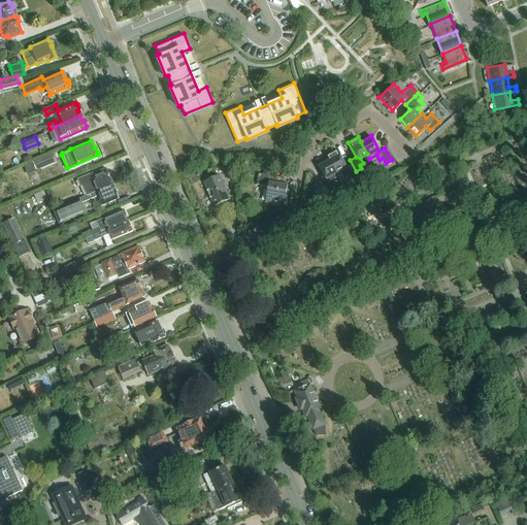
[(335,171),(341,168),(344,173),(349,171),(350,174),(356,171),(350,160),(344,163),(336,149),(325,155),(328,159),(335,171)]
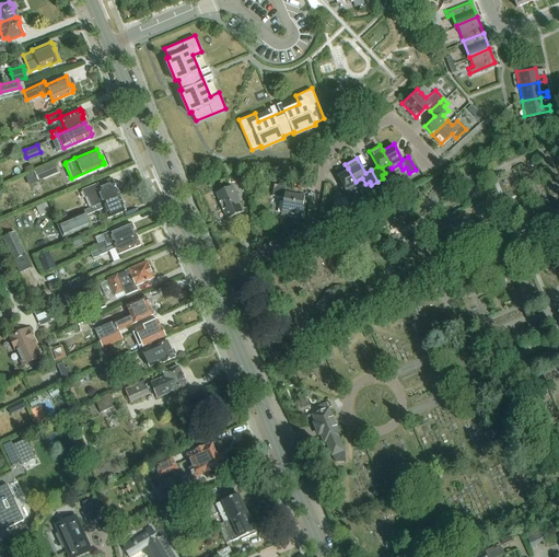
[(37,175),(46,172),(49,167),(47,163),(34,170),(37,175)]
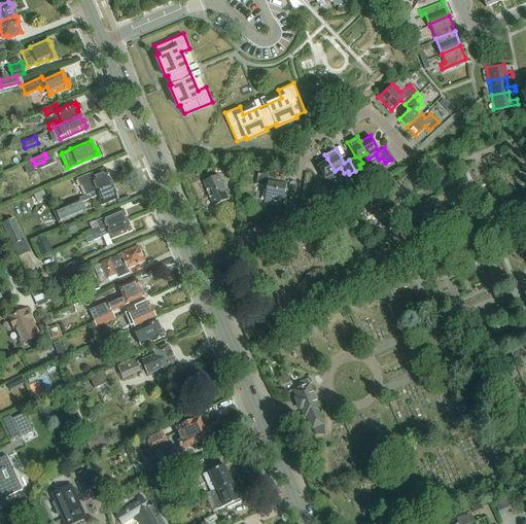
[(327,159),(317,164),(324,179),(319,182),(325,193),(330,189),(329,186),(332,184),(330,179),(337,176),(335,171),(327,159)]
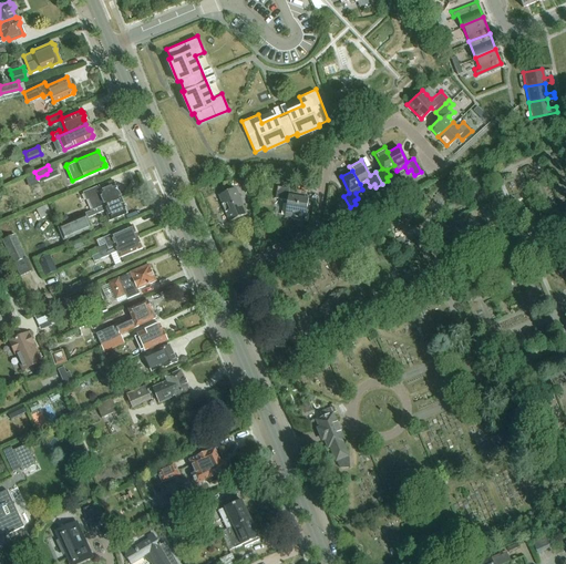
[(251,190),(250,176),(239,177),(245,190),(251,190)]
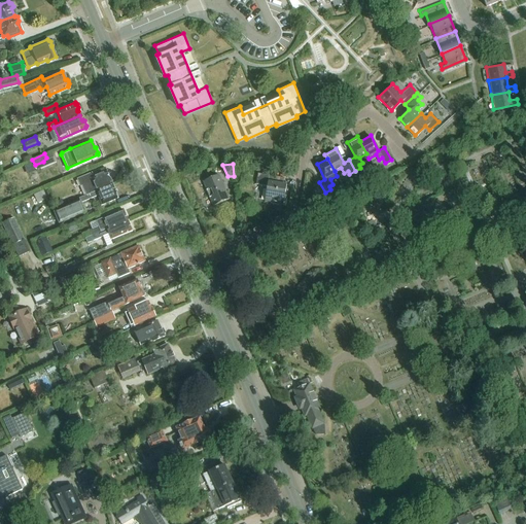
[(85,194),(111,183),(104,166),(97,169),(98,173),(93,175),(92,172),(77,178),(79,184),(81,183),(85,194)]
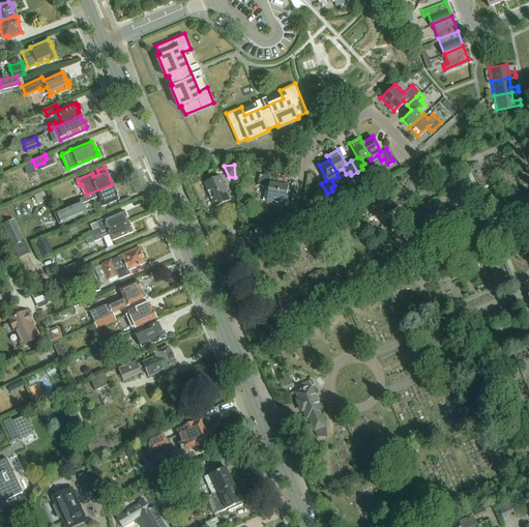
[(274,182),(275,175),(258,172),(257,183),(267,185),(265,201),(284,204),(287,184),(274,182)]
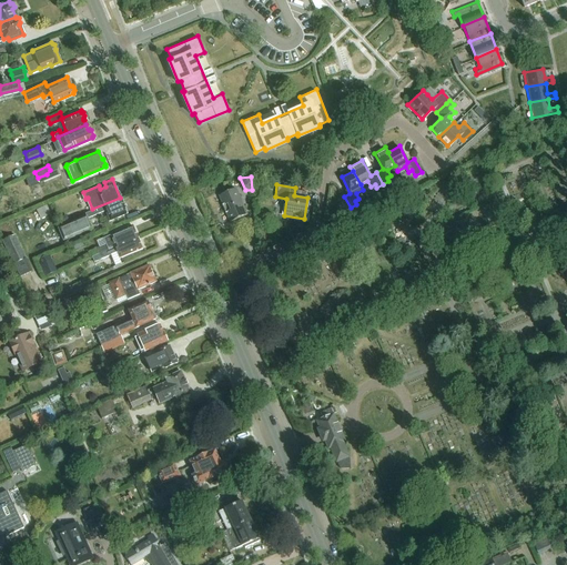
[(245,212),(234,187),(218,194),(229,220),(245,212)]
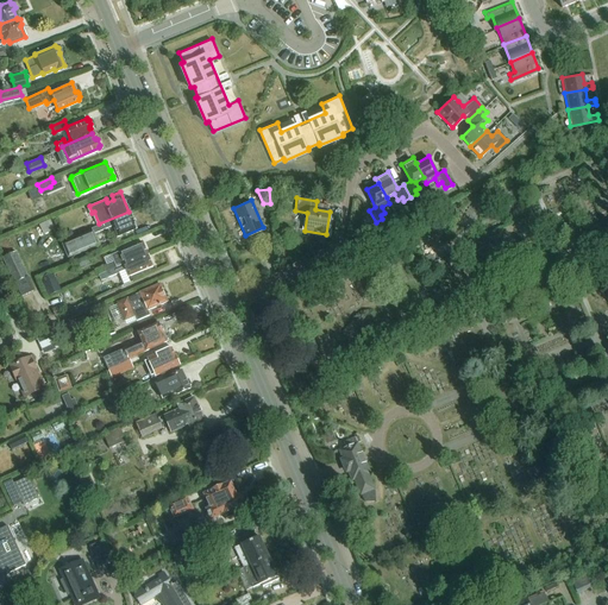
[(112,225),(113,229),(108,232),(111,237),(135,227),(129,212),(99,224),(93,226),(95,232),(112,225)]
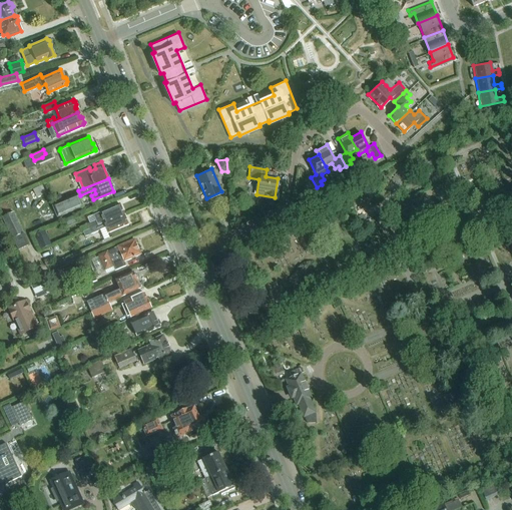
[(77,193),(52,204),(56,215),(82,204),(77,193)]
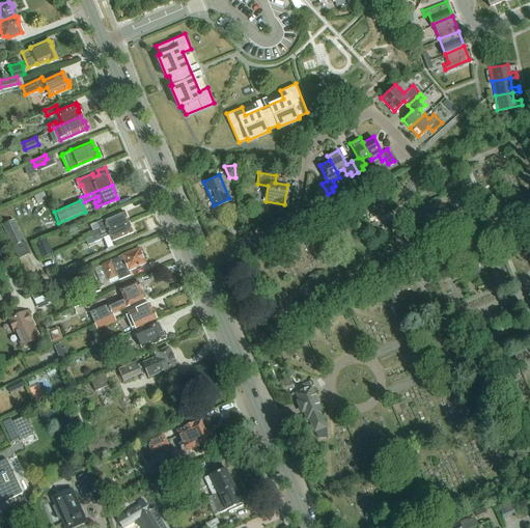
[(307,210),(304,221),(324,212),(321,203),(307,210)]
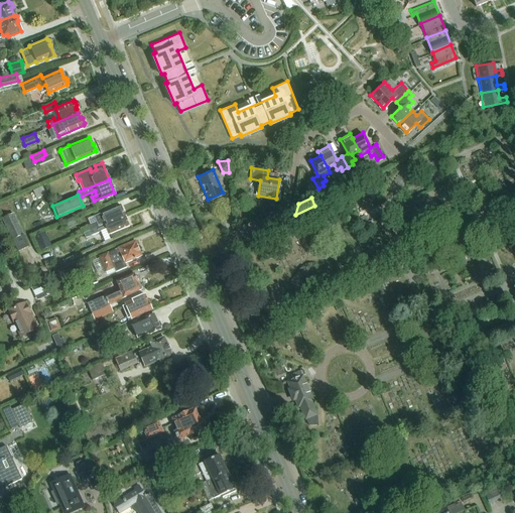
[(119,204),(94,215),(96,220),(86,224),(88,229),(123,214),(119,204)]
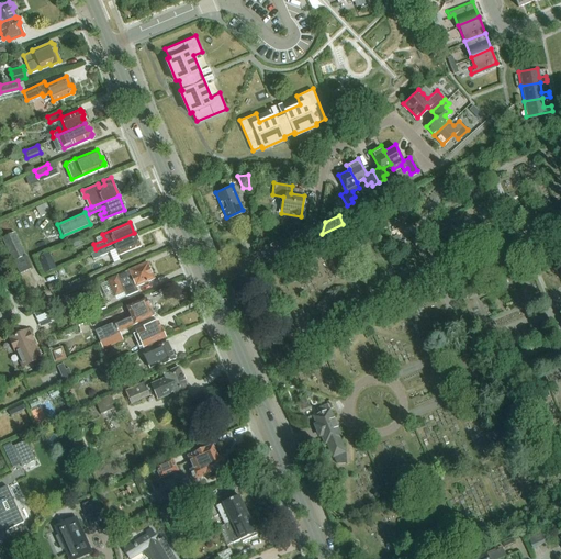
[(31,266),(13,230),(2,235),(19,271),(31,266)]
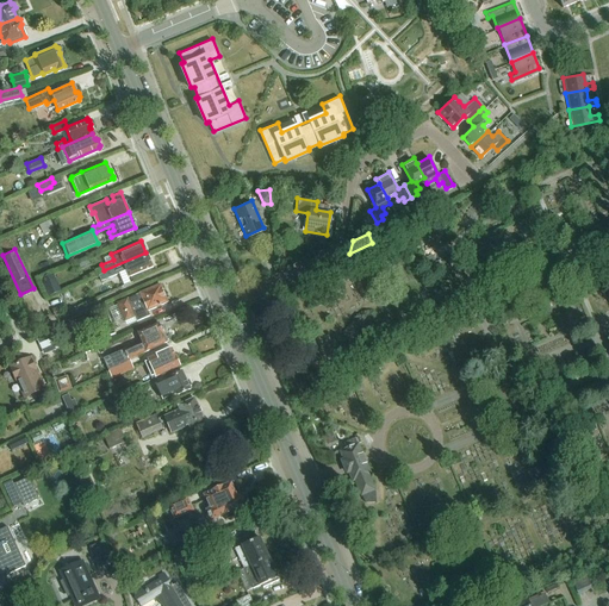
[(99,273),(101,277),(124,268),(126,275),(151,264),(145,252),(104,270),(99,273)]
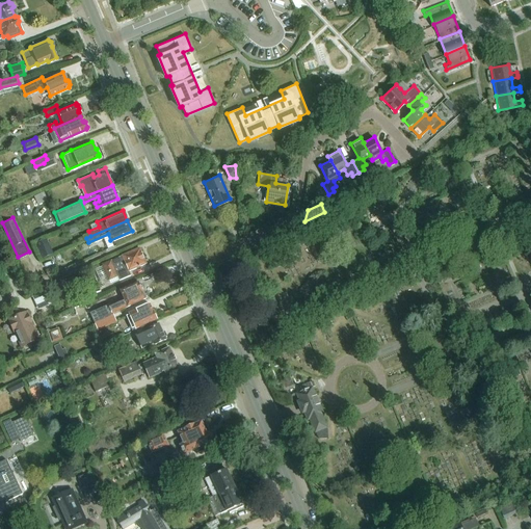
[(401,225),(398,220),(390,225),(393,229),(401,225)]
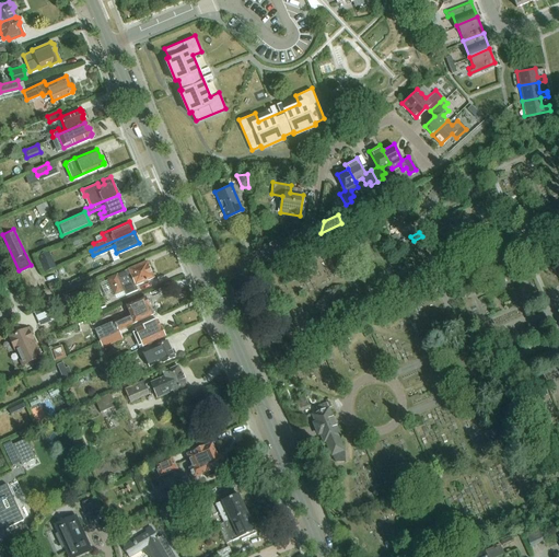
[(37,259),(43,270),(56,265),(50,254),(37,259)]
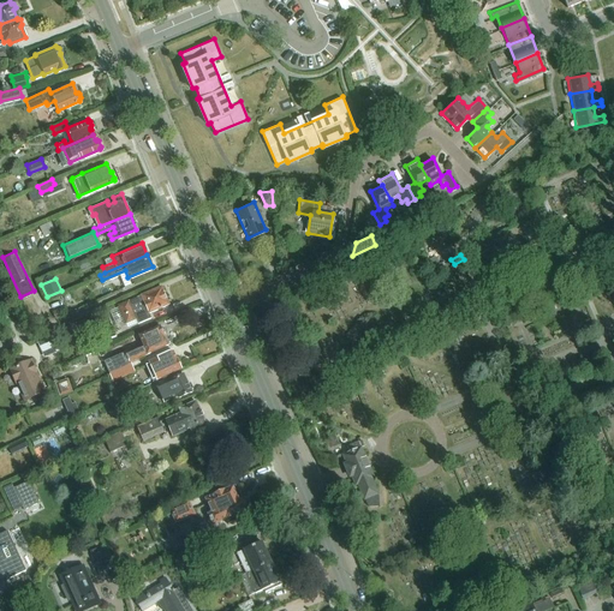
[(125,321),(135,317),(136,322),(149,316),(147,311),(167,303),(159,285),(117,304),(125,321)]
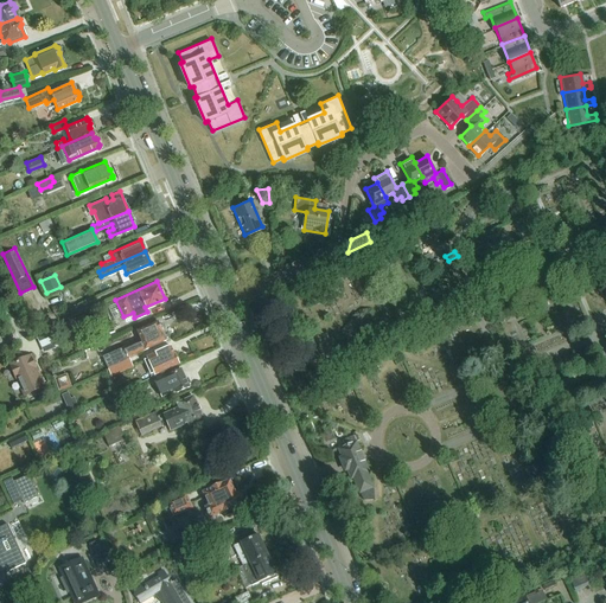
[(65,299),(52,306),(55,312),(69,306),(65,299)]
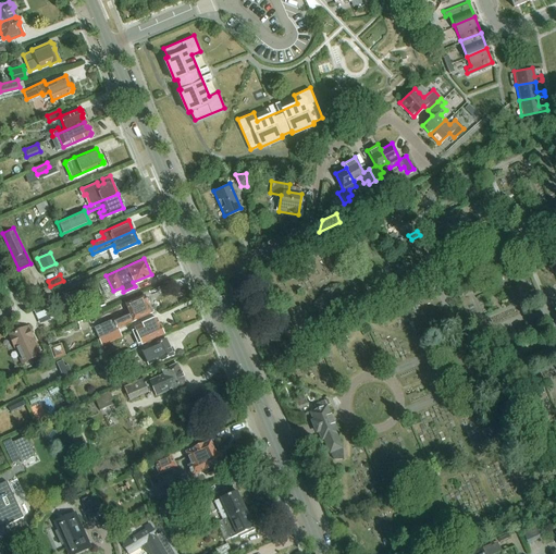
[(71,291),(74,296),(79,293),(76,286),(71,291)]
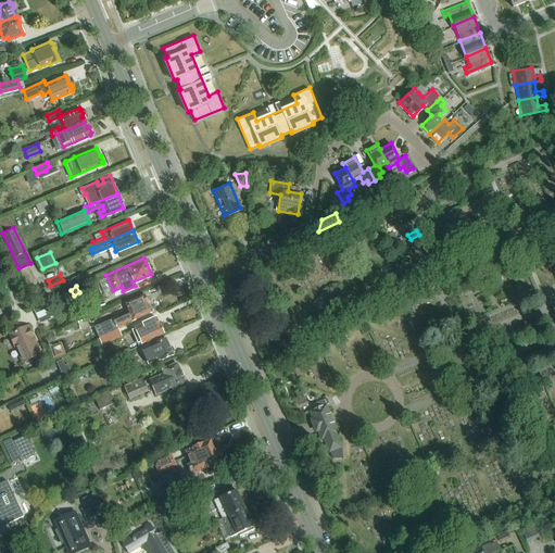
[(125,324),(124,322),(150,310),(146,300),(148,299),(146,294),(143,294),(143,293),(124,302),(128,310),(118,314),(120,315),(99,324),(103,334),(125,324)]
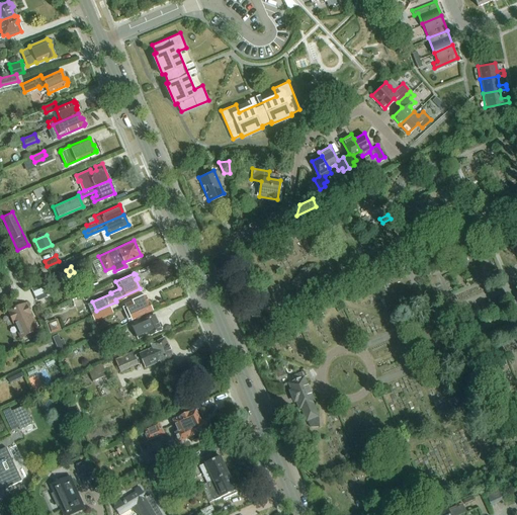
[(45,280),(31,286),(37,299),(51,293),(45,280)]
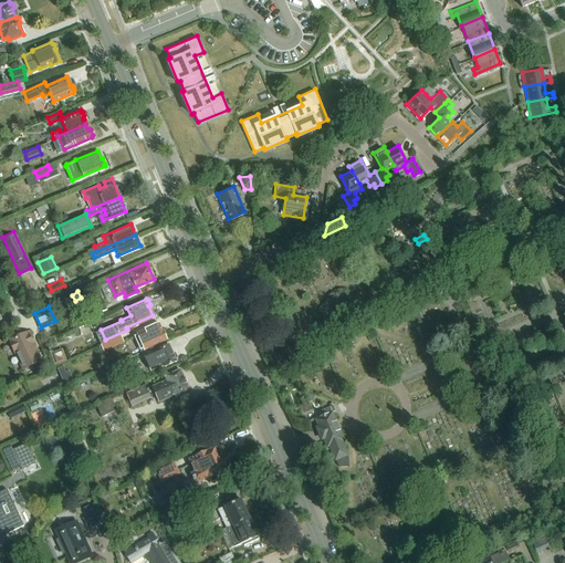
[(98,315),(96,311),(76,320),(79,323),(79,325),(98,315)]
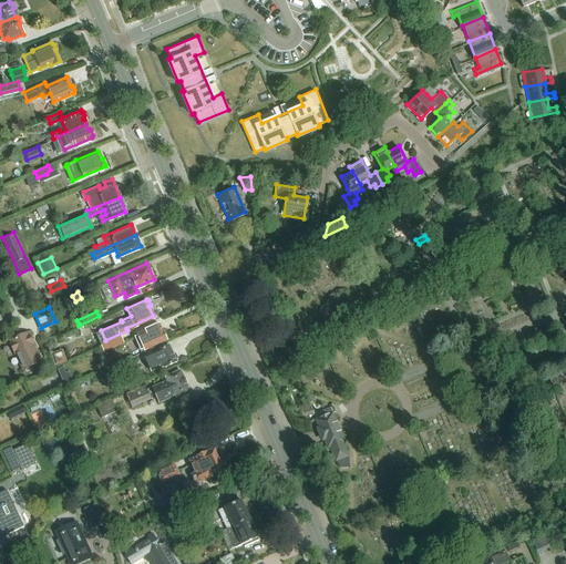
[(136,331),(144,348),(165,338),(158,321),(136,331)]
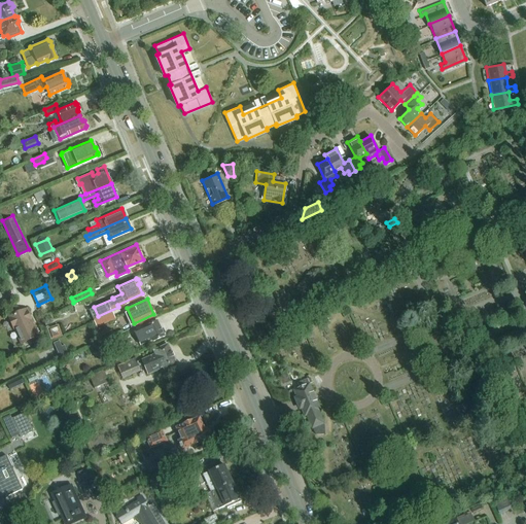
[(38,334),(26,307),(9,315),(22,342),(38,334)]
